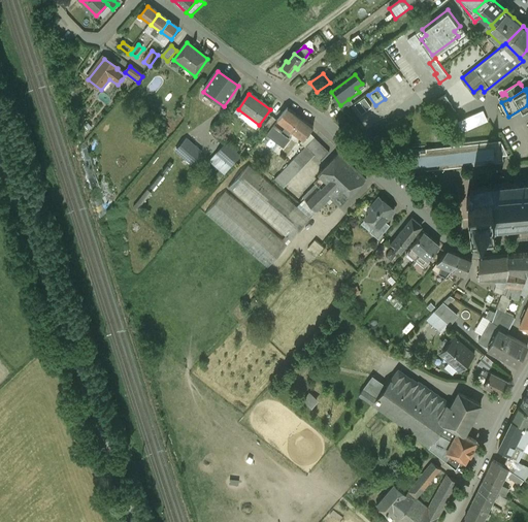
[(446,95),(434,102),(443,116),(455,109),(446,95)]
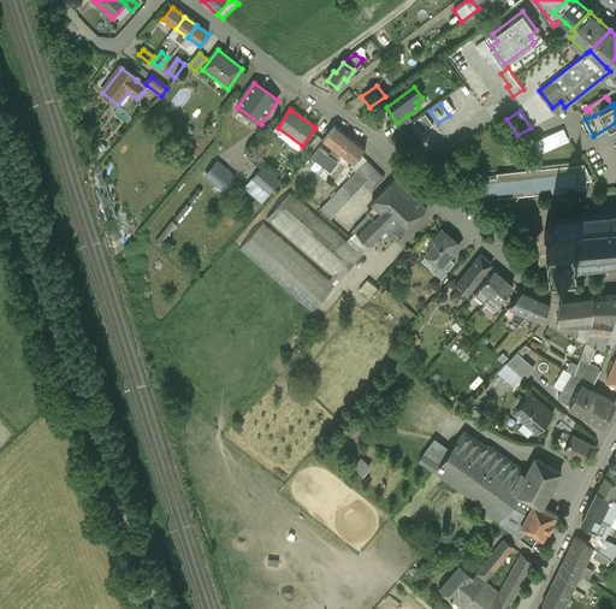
[(407,116),(397,123),(396,123),(401,130),(412,122),(407,116)]
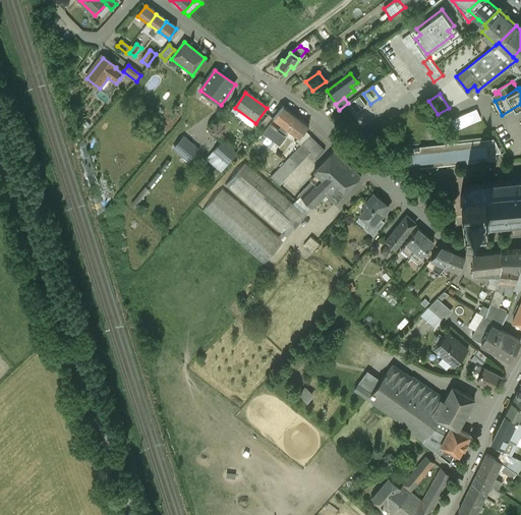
[(295,116),(284,108),(274,119),(283,126),(286,128),(295,116)]
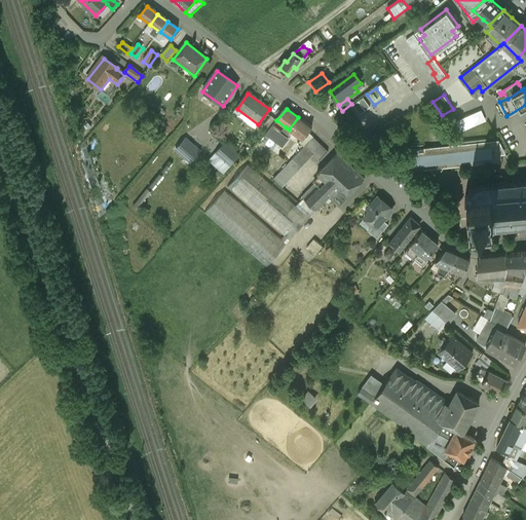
[(482,109),(459,118),(463,128),(486,119),(482,109)]
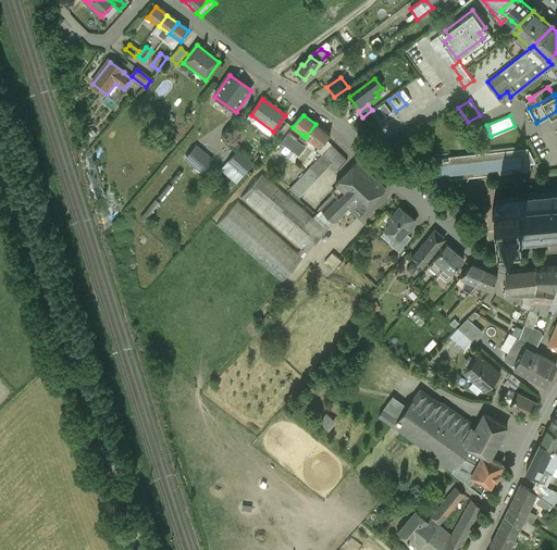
[(287,123),(279,134),(284,138),(287,134),(292,128),(287,123)]
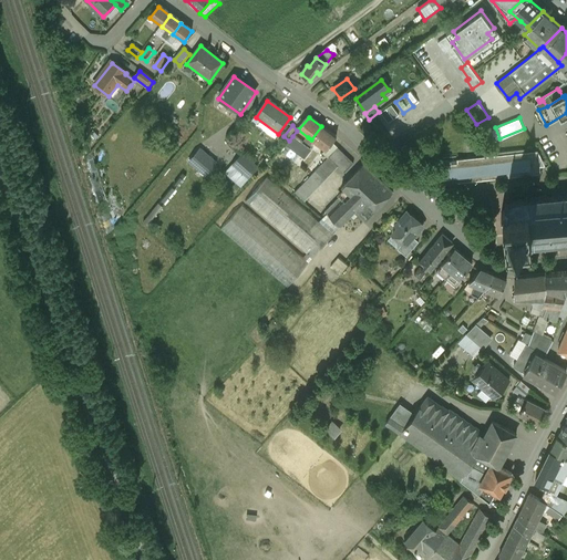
[(336,137),(321,126),(311,140),(315,143),(326,151),(331,144),(336,137)]
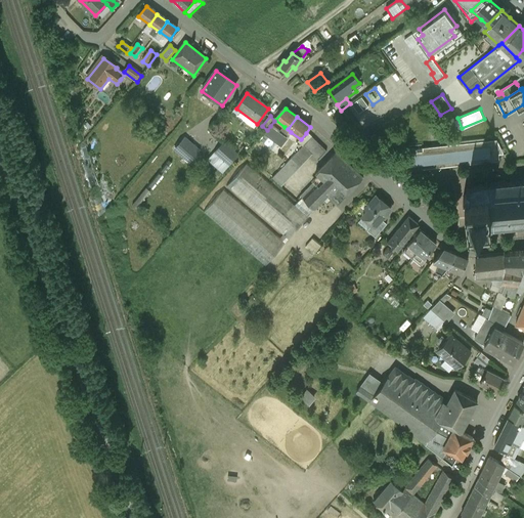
[(279,133),(270,126),(267,130),(264,134),(281,148),(289,139),(287,138),(279,133)]
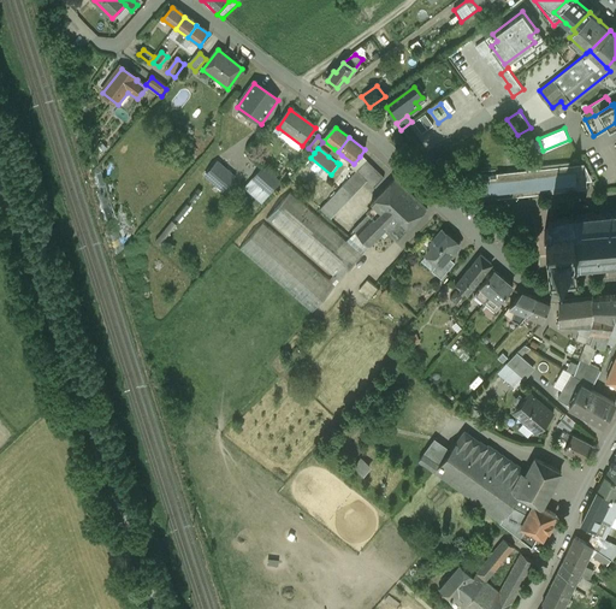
[(338,152),(335,149),(329,157),(337,163),(342,155),(338,152)]
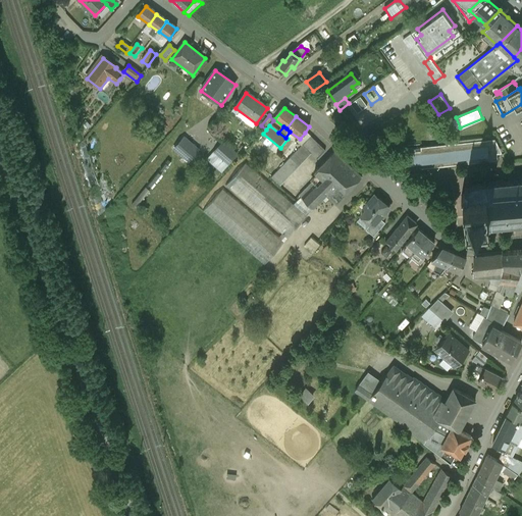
[(305,143),(311,137),(305,133),(300,139),(305,143)]
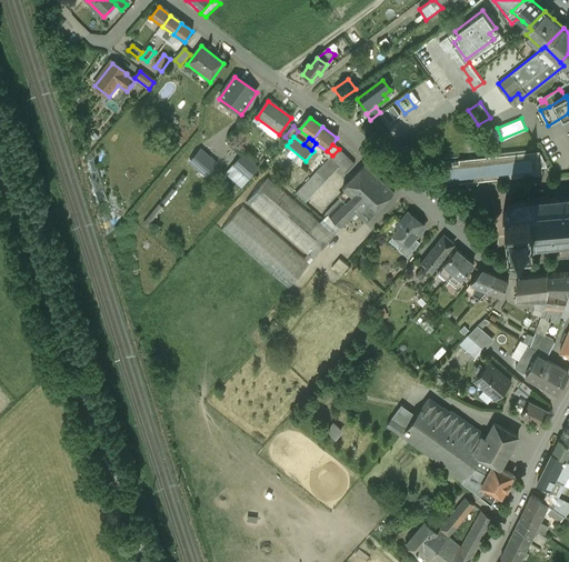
[(355,164),(339,149),(332,156),(330,159),(339,168),(346,174),(355,164)]
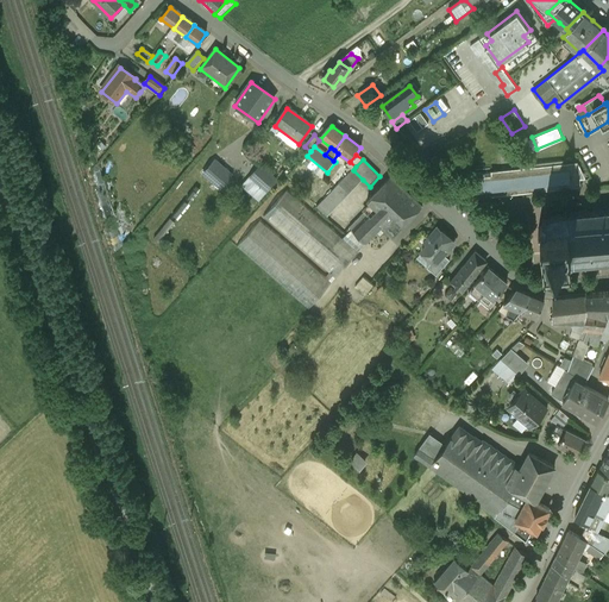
[(564,161),(520,164),(521,169),(493,173),(493,177),(478,179),(481,195),(512,192),(512,195),(519,195),(518,192),(579,185),(578,177),(583,176),(577,163),(564,164),(564,161)]
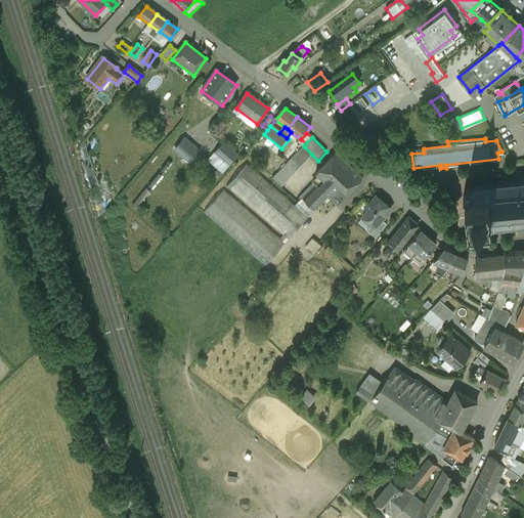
[(185,140),(175,152),(189,163),(199,152),(185,140)]
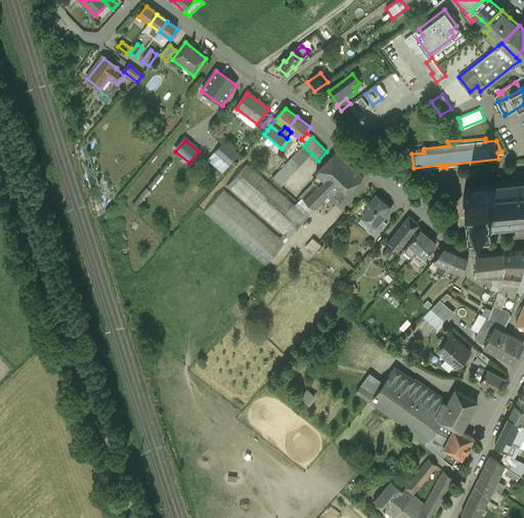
[(237,157),(224,144),(216,154),(229,166),(237,157)]
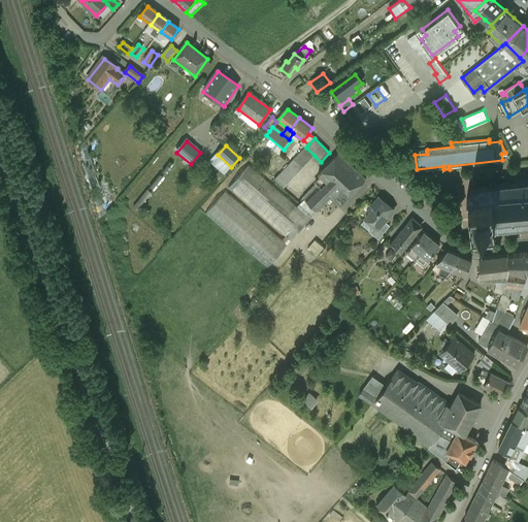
[(306,148),(274,181),(284,188),(315,156),(306,148)]
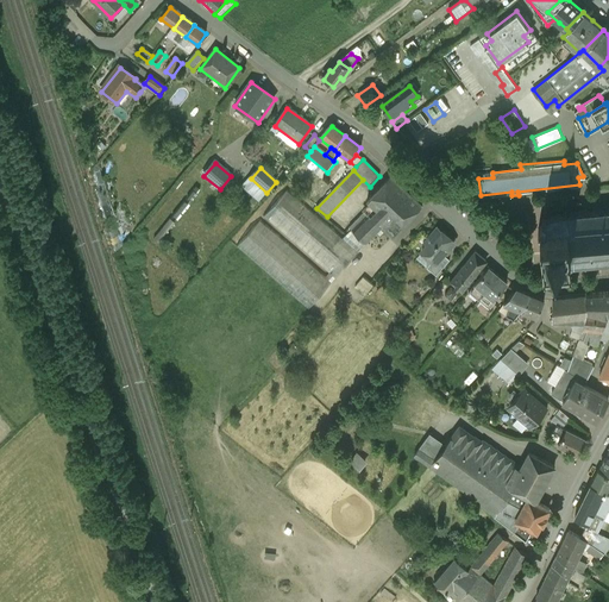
[(382,215),(407,192),(391,177),(366,202),(371,206),(382,215)]
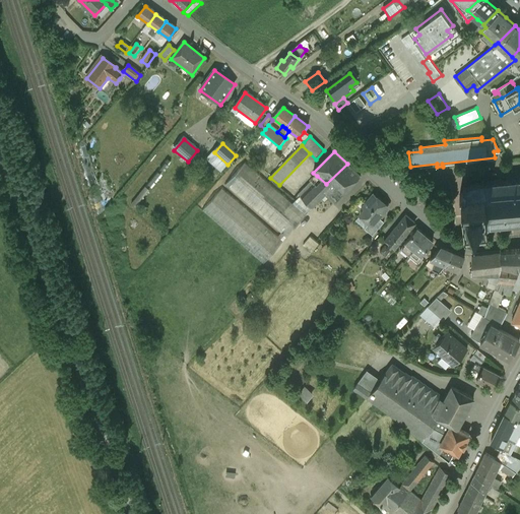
[(293,205),(245,164),(224,186),(286,240),(306,216),(293,205)]
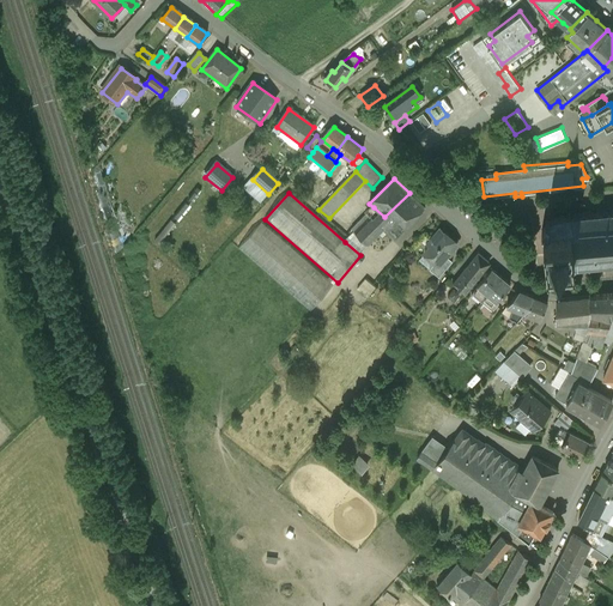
[(410,193),(384,217),(390,224),(401,234),(425,208),(410,193)]
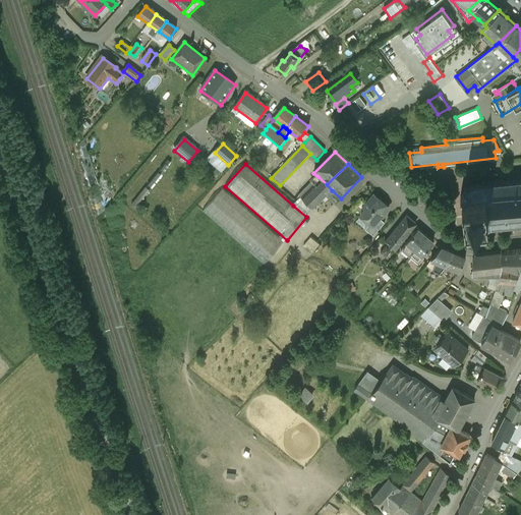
[(317,176),(298,196),(300,198),(313,210),(328,194),(332,190),(327,184),(317,176)]
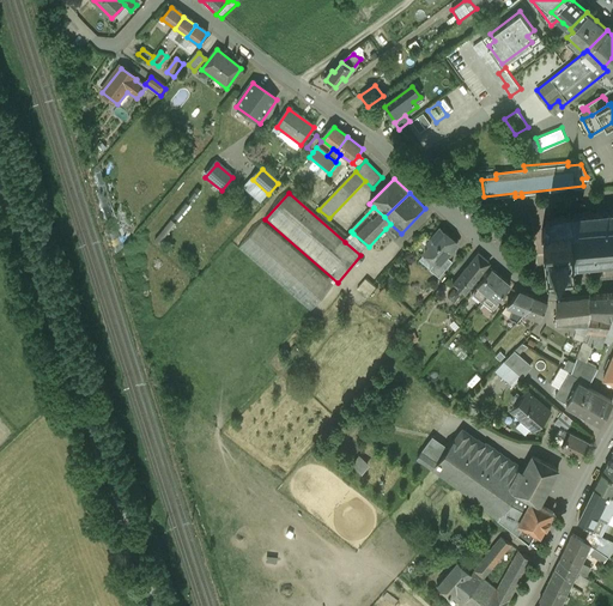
[(596,212),(586,214),(584,211),(582,211),(583,214),(571,216),(571,212),(569,213),(569,216),(557,217),(547,223),(544,228),(541,230),(546,234),(547,253),(545,258),(547,260),(551,255),(552,255),(553,267),(551,270),(553,271),(556,268),(564,267),(564,271),(566,270),(565,267),(575,266),(575,270),(577,268),(576,266),(588,265),(588,267),(590,267),(590,265),(602,264),(602,266),(605,266),(604,262),(612,261),(612,211),(612,212),(612,211),(612,207),(612,208),(611,211),(599,212),(599,210),(596,210),(596,212)]
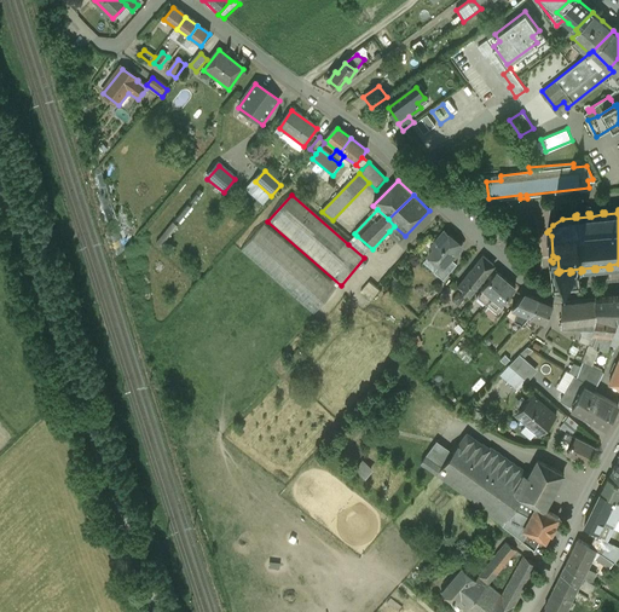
[(354,234),(340,220),(335,225),(352,241),(357,236),(354,234)]
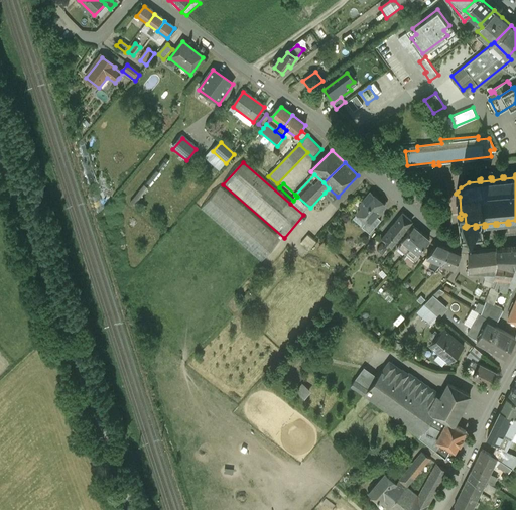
[(281,241),(220,188),(201,211),(261,264),(281,241)]
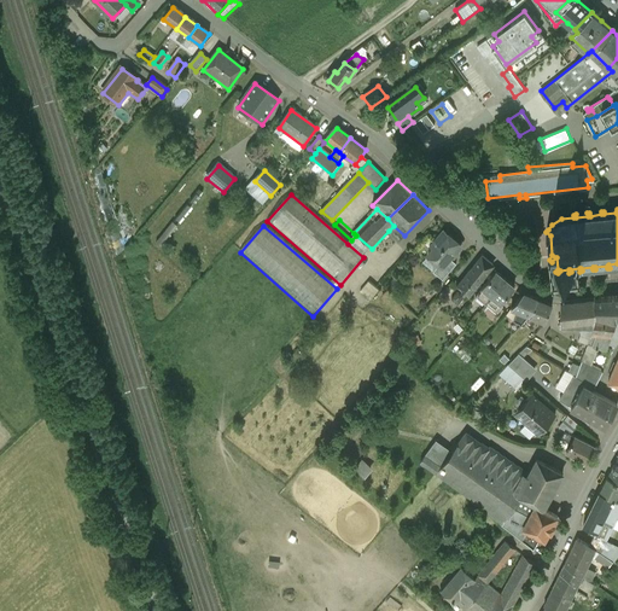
[(461,246),(444,232),(436,243),(438,245),(429,256),(439,266),(443,268),(450,260),(461,246)]
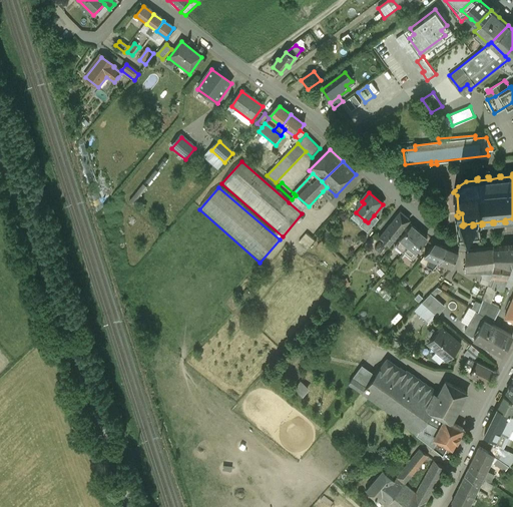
[(309,206),(296,195),(292,199),(289,202),(302,213),(309,206)]
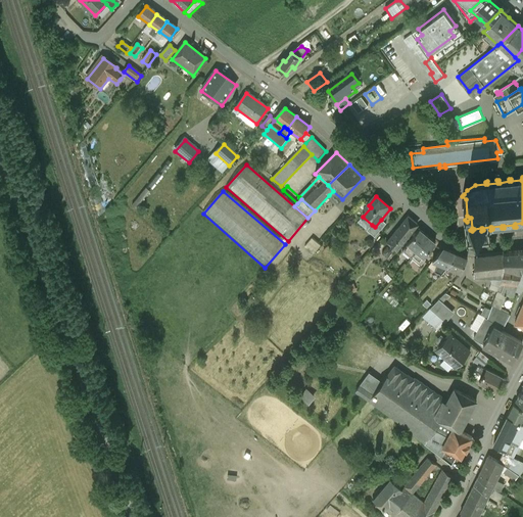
[(172,209),(165,203),(159,209),(165,216),(172,209)]
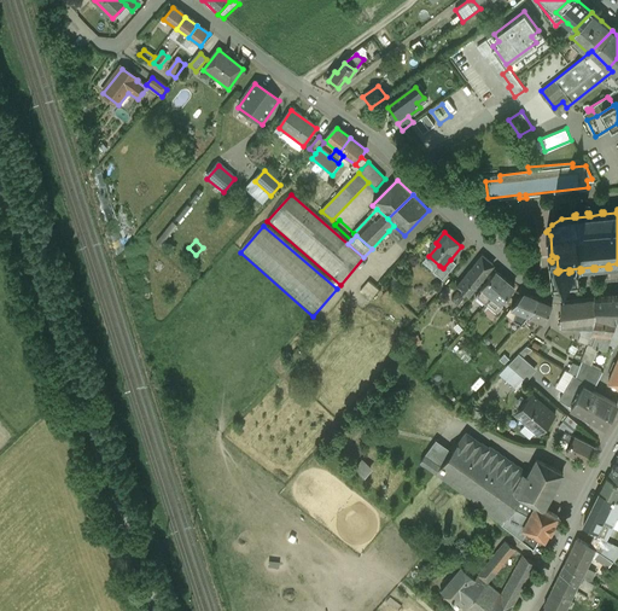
[(482,257),(459,286),(468,296),(493,267),(482,257)]
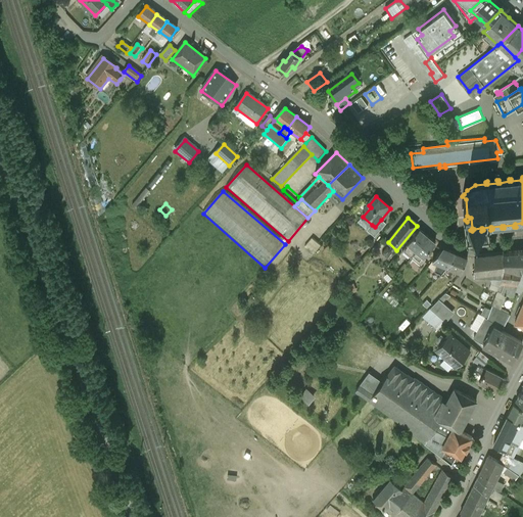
[(381,220),(375,227),(372,225),(367,231),(375,238),(386,224),(381,220)]
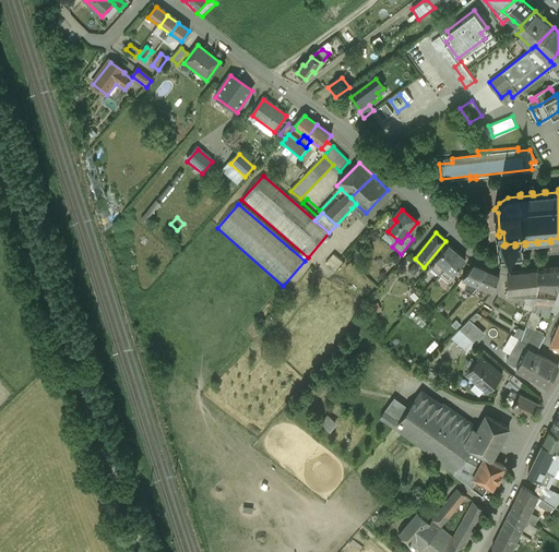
[(449,246),(430,268),(439,276),(444,268),(458,253),(449,246)]
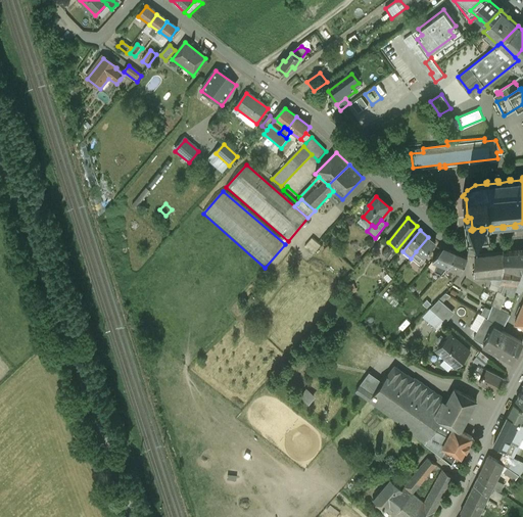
[(428,237),(416,251),(423,257),(435,243),(428,237)]
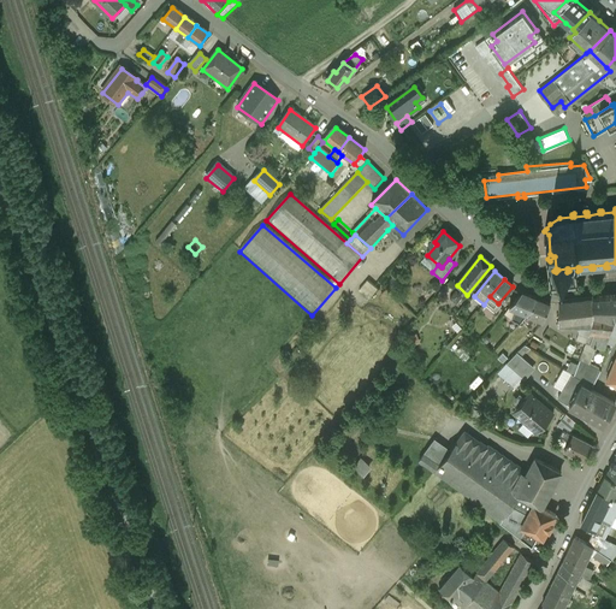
[(535,299),(521,293),(509,307),(516,309),(511,320),(517,323),(520,324),(531,311),(535,299)]
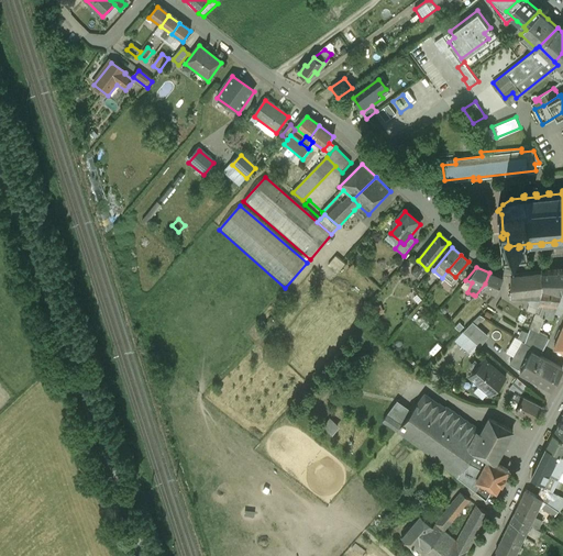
[(422,270),(414,280),(419,285),(428,275),(422,270)]
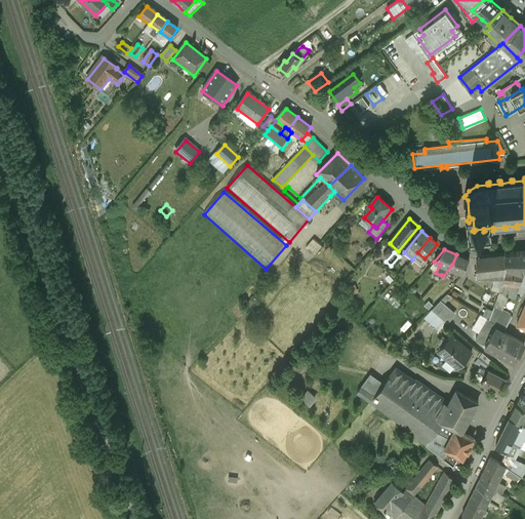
[(522,272),(521,252),(520,252),(506,253),(503,253),(506,265),(506,269),(522,272)]
